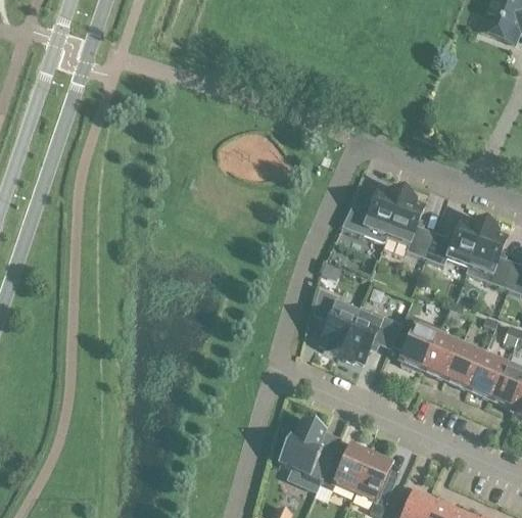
[(491,0),(486,13),(491,15),(485,32),(480,30),(480,32),(514,44),(519,30),(521,31),(521,0),(491,0)]
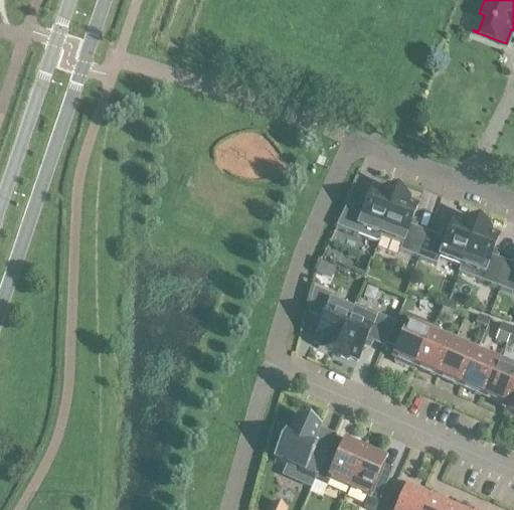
[(378,232),(394,190),(381,185),(380,187),(371,184),(363,206),(346,200),(335,223),(377,239),(379,232),(378,232)]
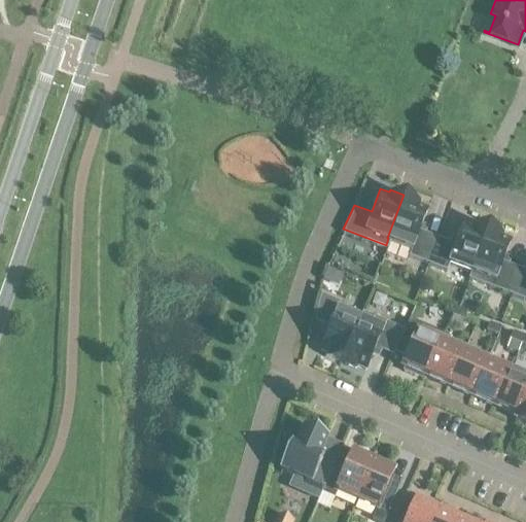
[(418,200),(404,195),(387,238),(388,238),(411,246),(408,253),(426,261),(436,235),(418,228),(426,206),(417,202),(418,200)]
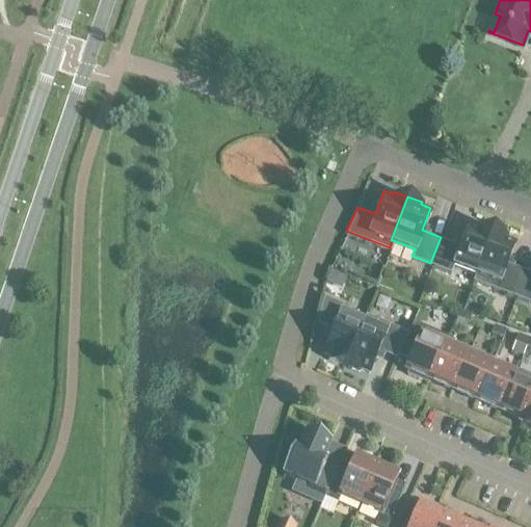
[(459,244),(441,237),(430,263),(450,270),(452,263),(475,271),(492,228),(478,222),(477,225),(468,221),(459,244)]
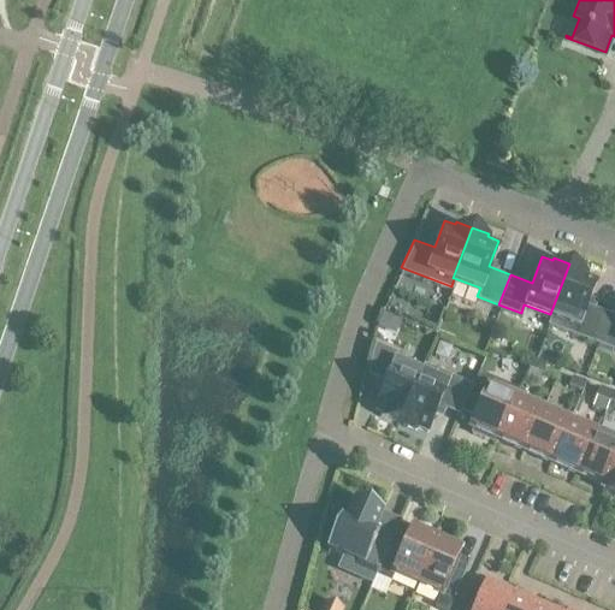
[(550,314),(547,323),(596,341),(607,311),(586,303),(596,277),(585,272),(585,270),(569,264),(550,314)]
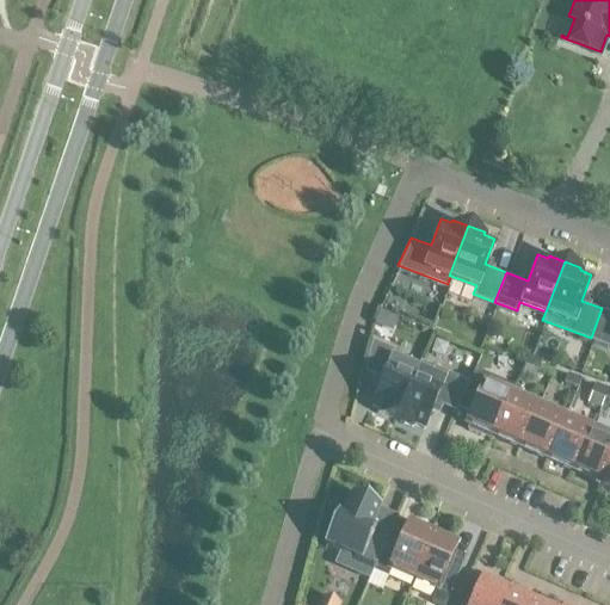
[(380,308),(374,321),(390,328),(396,315),(380,308)]
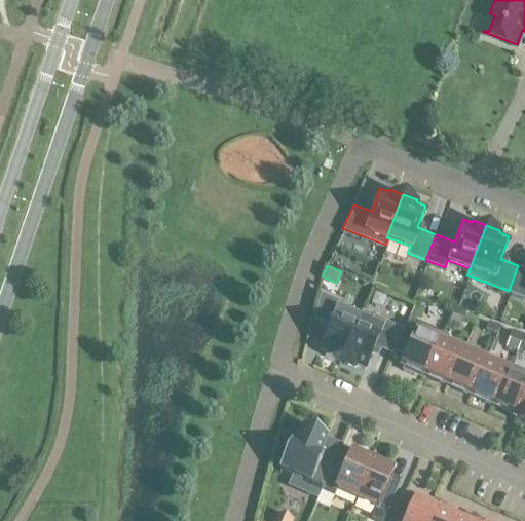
[(524,267),(518,265),(509,291),(524,297),(524,267)]
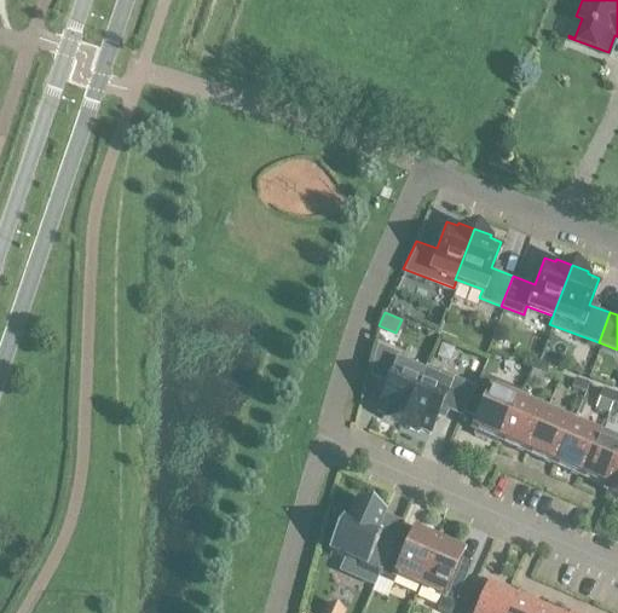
[(422,371),(421,371),(396,360),(399,352),(376,342),(368,372),(386,381),(375,408),(386,412),(385,415),(400,422),(422,371)]
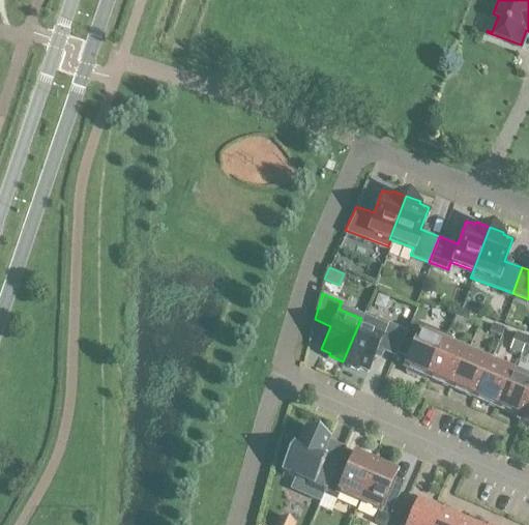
[(453,312),(465,317),(468,310),(458,304),(453,312)]
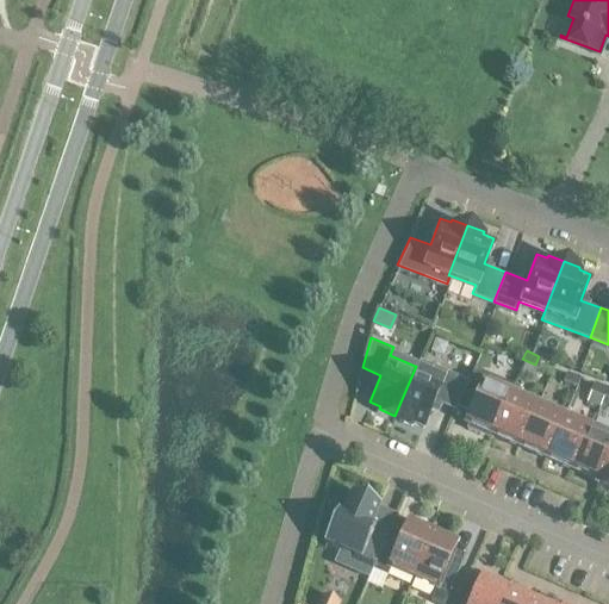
[(418,357),(415,366),(416,366),(395,416),(410,422),(411,419),(422,424),(434,399),(454,408),(459,398),(459,399),(467,379),(418,357)]
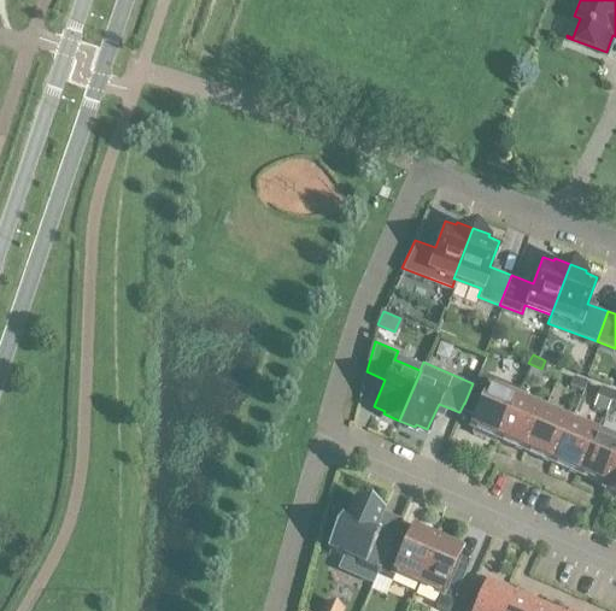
[(479,370),(473,383),(464,404),(476,409),(470,424),(473,426),(471,430),(482,435),(485,430),(498,436),(518,387),(479,370)]
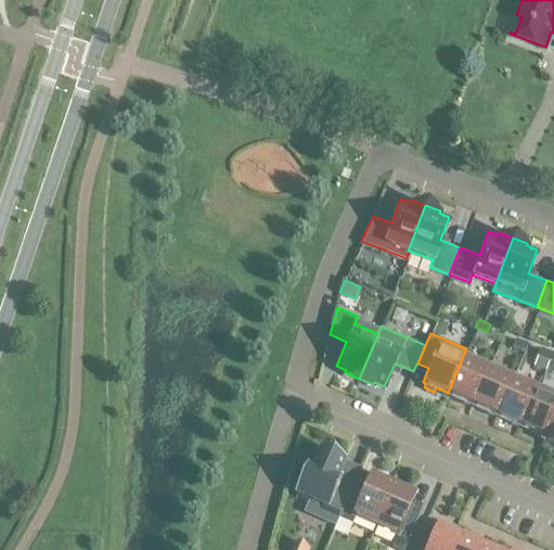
[(511,343),(524,348),(526,340),(513,335),(511,343)]
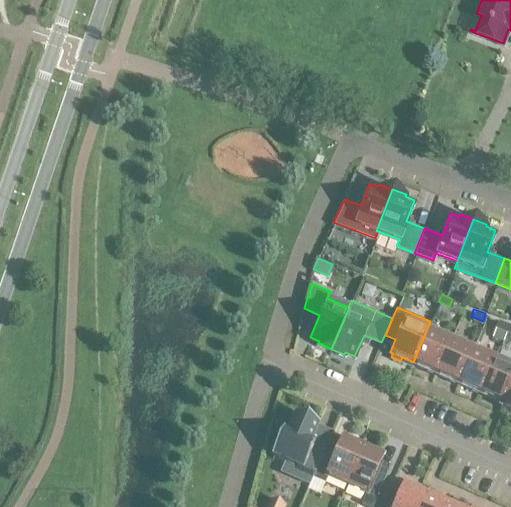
[(496,317),(493,324),(505,329),(508,322),(496,317)]
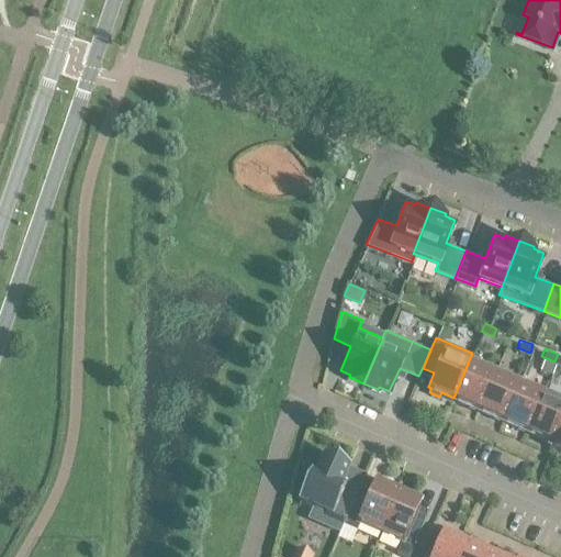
[(473,354),(472,353),(453,398),(478,409),(494,371),(470,360),(473,354)]
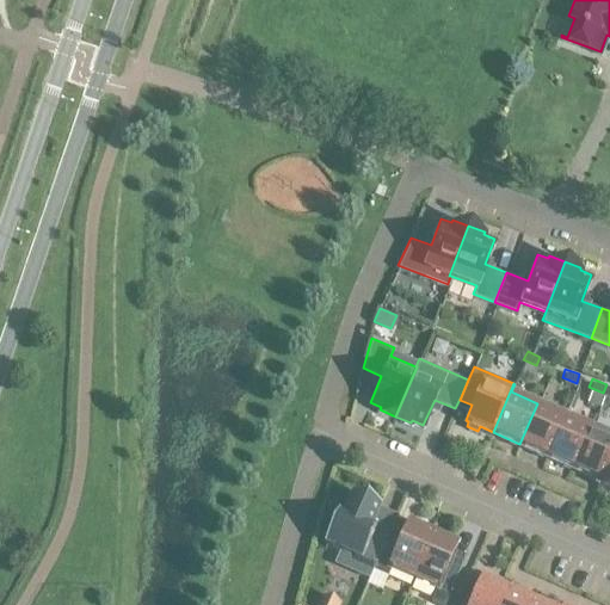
[(564,415),(537,403),(519,444),(546,456),(564,415)]
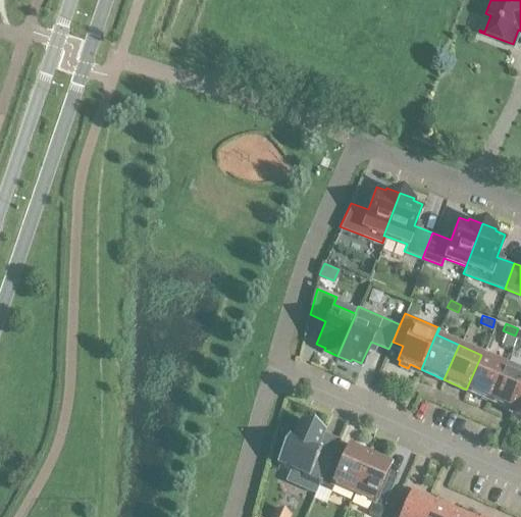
[(505,364),(481,355),(466,390),(489,399),(505,364)]
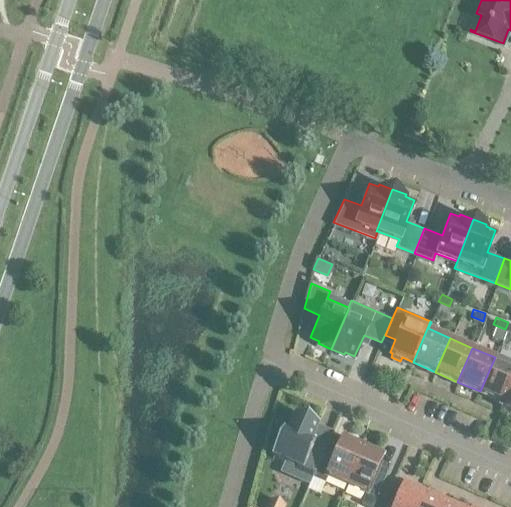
[(510,364),(495,357),(480,391),(501,401),(499,405),(500,405),(510,380),(510,364)]
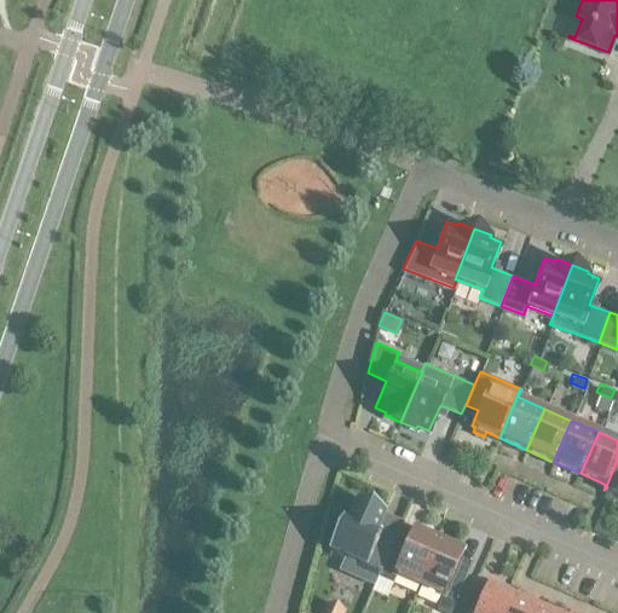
[(617,460),(605,490),(617,496),(617,460)]
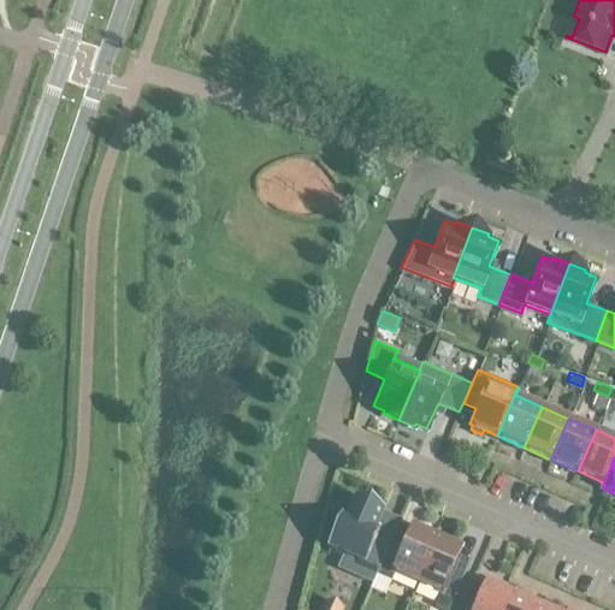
[(346,515),(339,513),(326,544),(362,560),(356,573),(367,578),(372,579),(376,572),(390,539),(390,538),(391,536),(372,527),(382,504),(355,493),(346,515)]
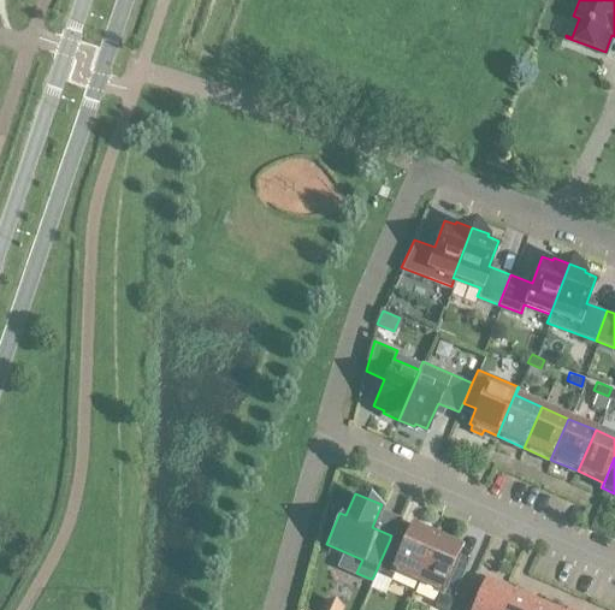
[(390,539),(376,572),(390,578),(392,570),(417,580),(437,534),(412,523),(402,544),(390,539)]
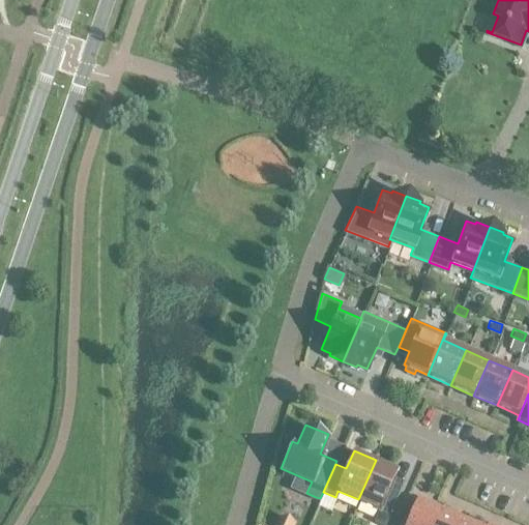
[(395,469),(376,460),(358,499),(378,508),(374,520),(384,524),(397,496),(386,491),(395,469)]
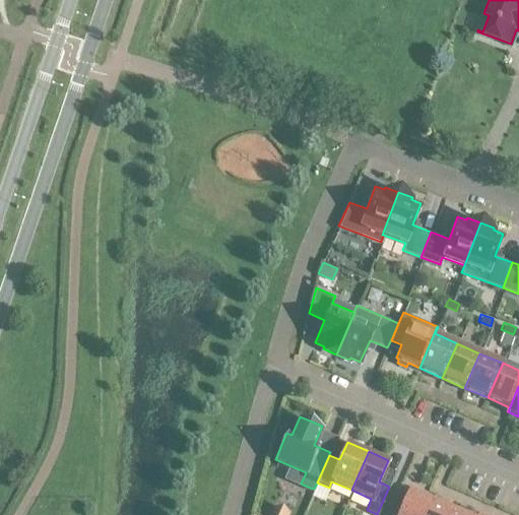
[(425,514),(433,499),(425,496),(426,492),(414,487),(412,491),(410,489),(401,509),(390,505),(385,514),(425,514)]
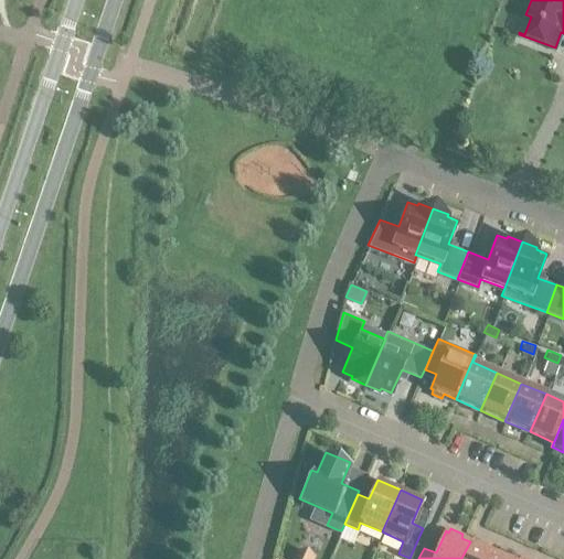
[(470,541),(461,558),(488,558),(492,551),(470,541)]
